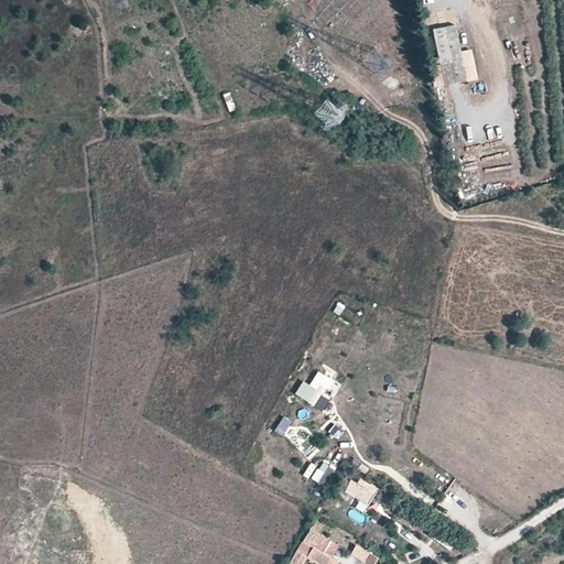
[(433,29),(444,85),(467,80),(456,24),(433,29)]
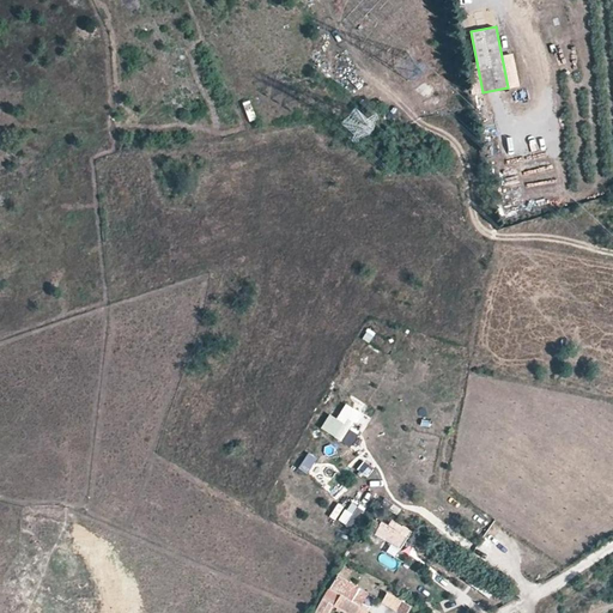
[(334,67),(329,76),(351,90),(357,82),(334,67)]
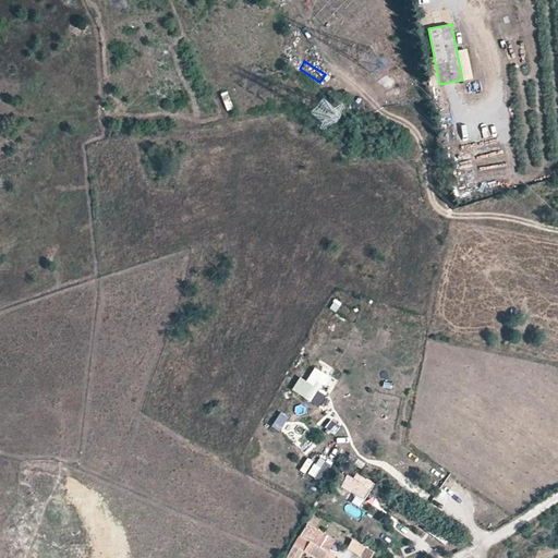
[(326,396),(320,392),(329,376),(314,367),(306,381),(299,378),(291,392),(319,408),(326,396)]
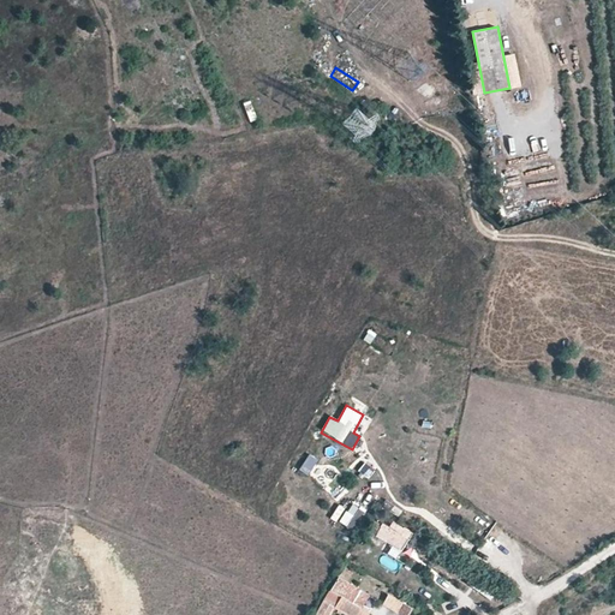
[(300,471),(310,476),(318,459),(308,454),(300,471)]
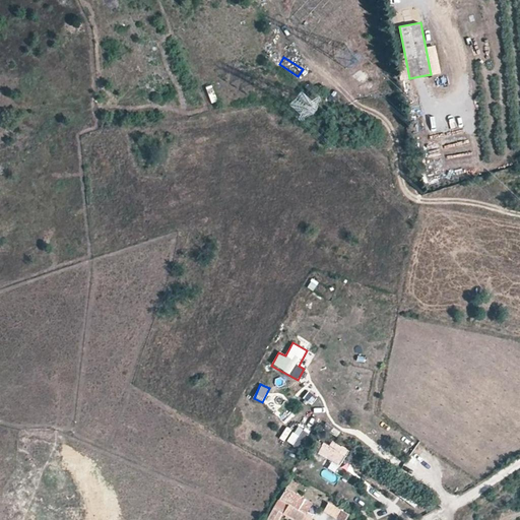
[(307,393),(303,401),(311,405),(315,397),(307,393)]
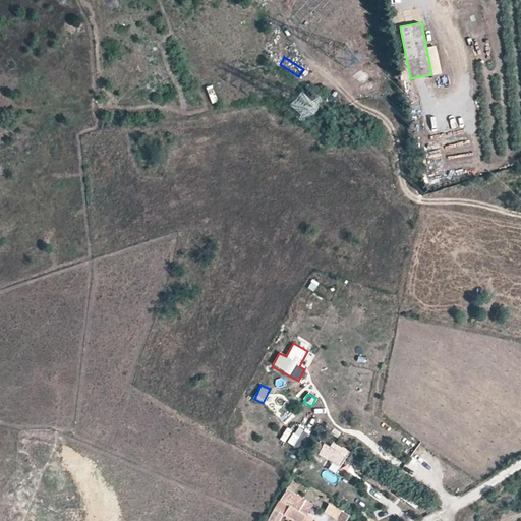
[(283,410),(281,418),(290,419),(292,412),(283,410)]
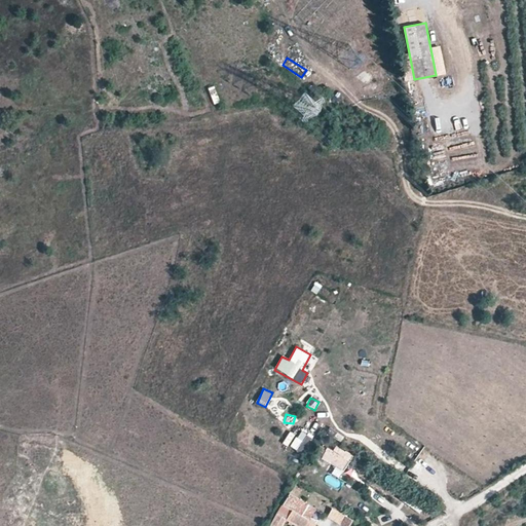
[(299,431),(290,448),(303,455),(312,439),(299,431)]
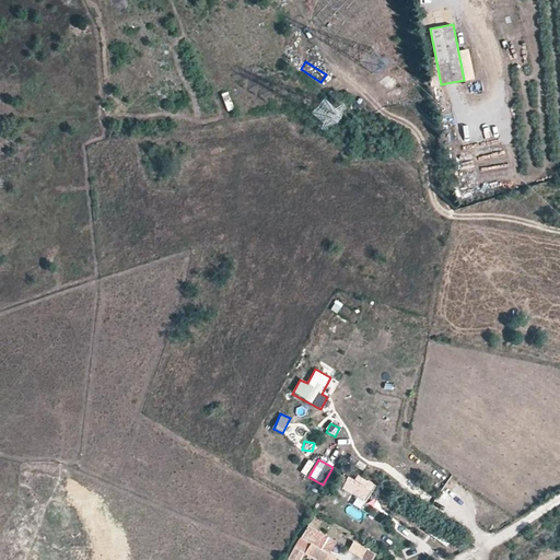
[(307,477),(314,464),(307,461),(301,474),(307,477)]
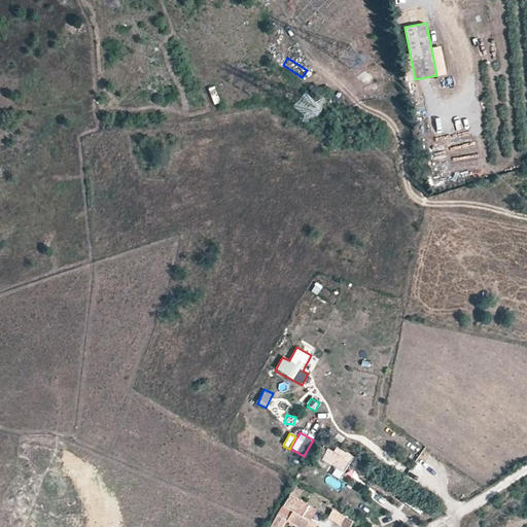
[(344,472),(350,462),(329,449),(323,458),(344,472)]
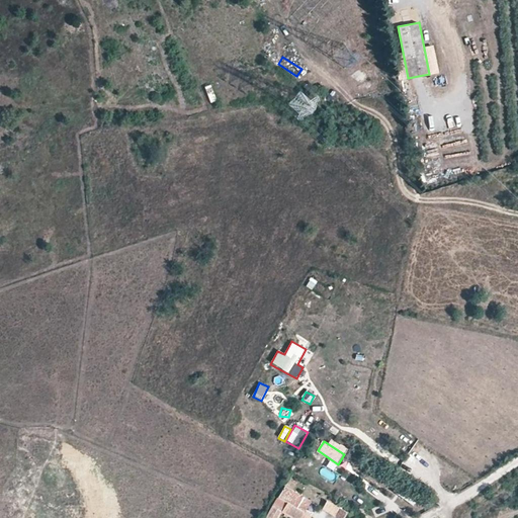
[(320,473),(333,482),(337,475),(324,466),(320,473)]
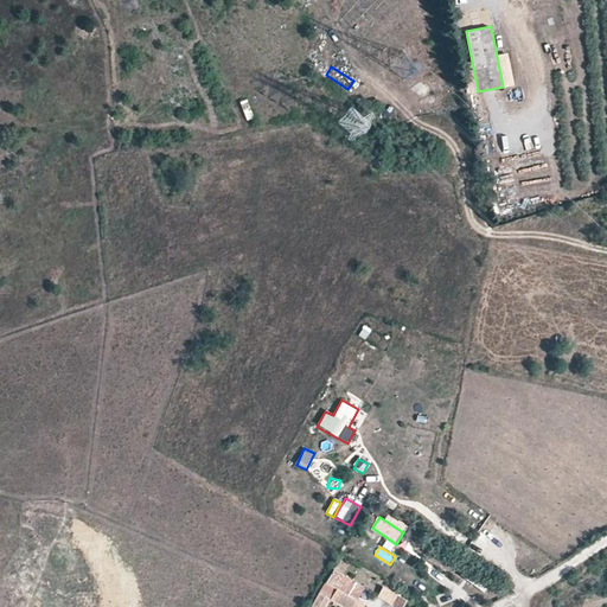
[(358,601),(363,593),(333,575),(328,583),(326,582),(320,592),(330,598),(331,596),(347,606),(364,606),(365,605),(358,601)]
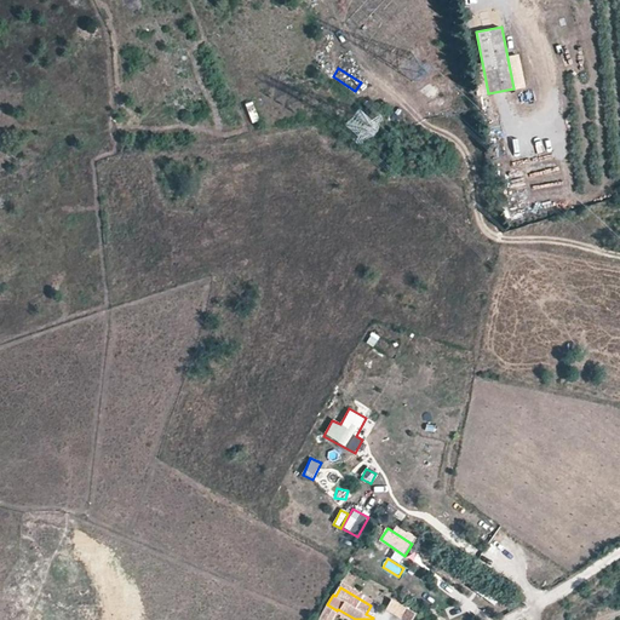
[(402,619),(413,619),(417,614),(391,601),(385,610),(402,619)]
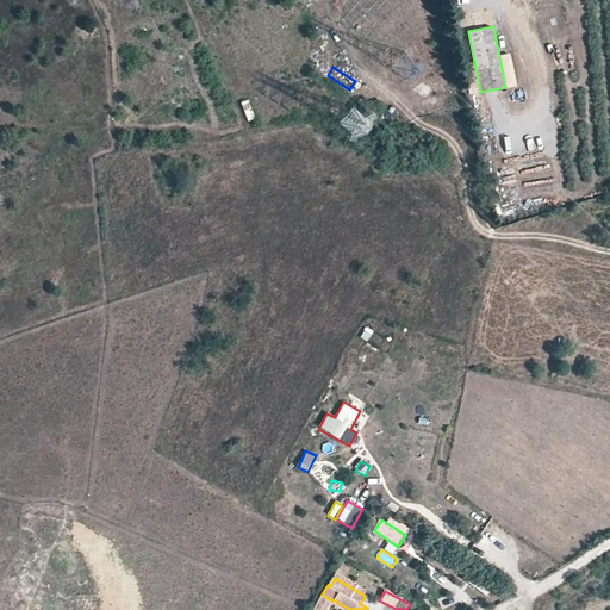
All buildings are outlined.
